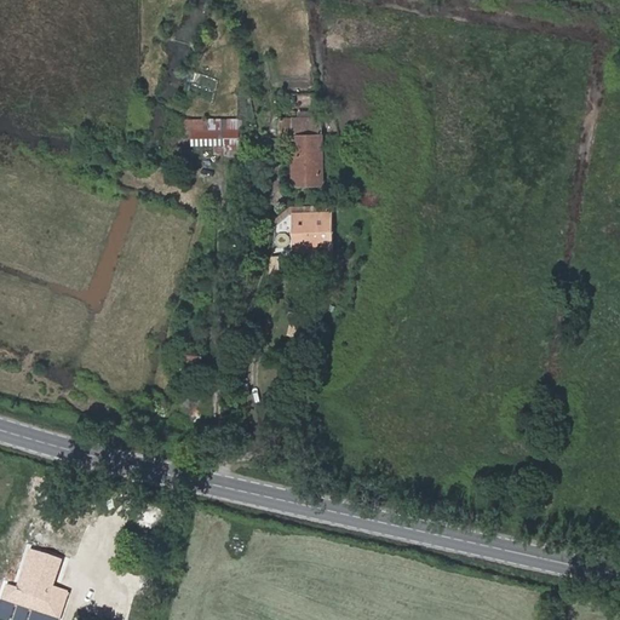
[(322,116),(294,116),(296,185),(326,185),(325,133),(323,133),(322,116)]
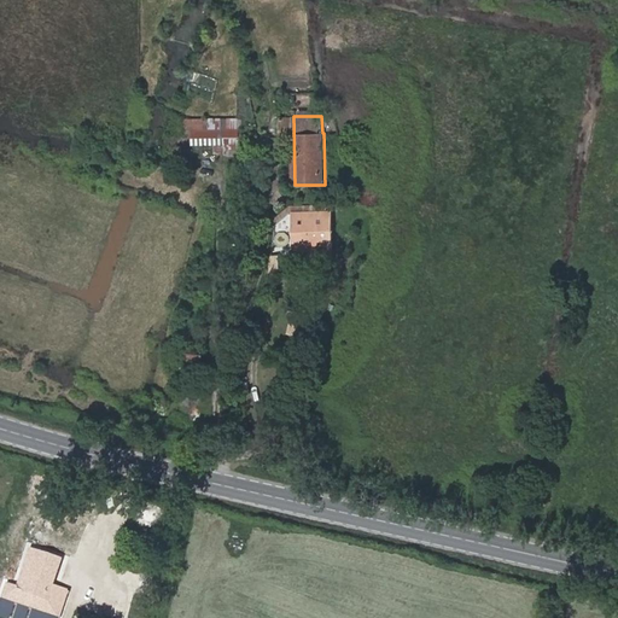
[(182,120),(182,133),(193,133),(193,144),(228,143),(228,149),(238,147),(238,118),(182,120)]
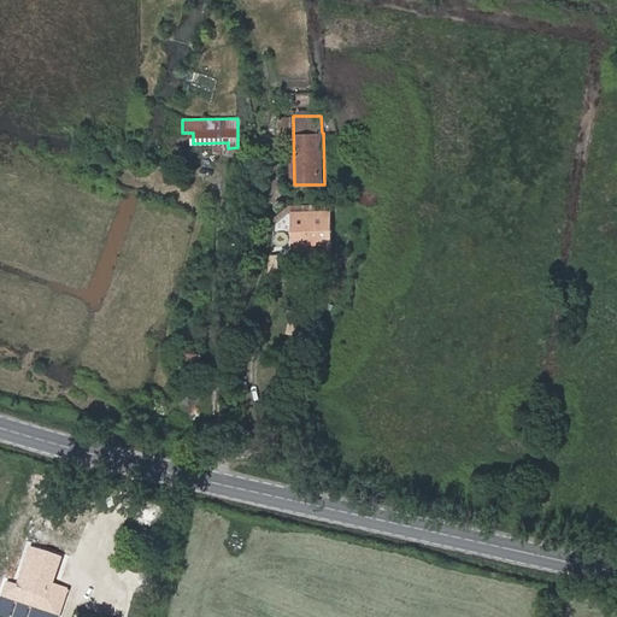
[(334,248),(331,210),(293,211),(295,248),(312,247),(313,257),(331,256),(334,248)]
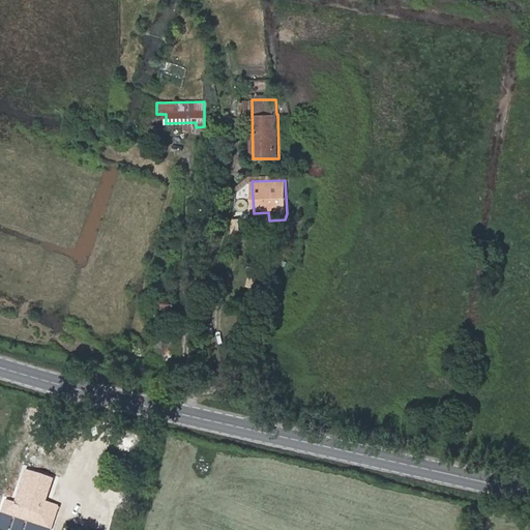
[(258,290),(263,272),(251,269),(245,287),(258,290)]
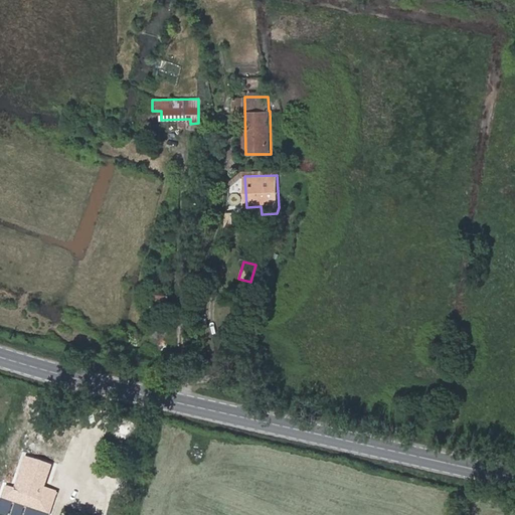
[(52,466),(27,458),(16,488),(7,485),(0,504),(0,511),(11,514),(49,514),(57,492),(44,487),(52,466)]
